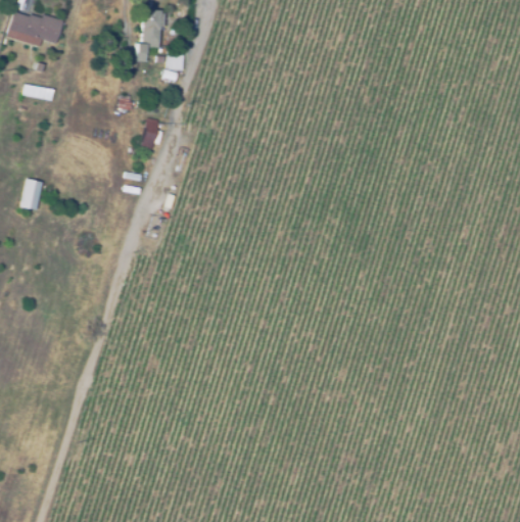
[(147,62),(136,62),(137,45),(141,45),(143,4),(151,4),(151,10),(160,11),(159,14),(163,14),(163,28),(159,28),(158,51),(147,50),(147,62)]
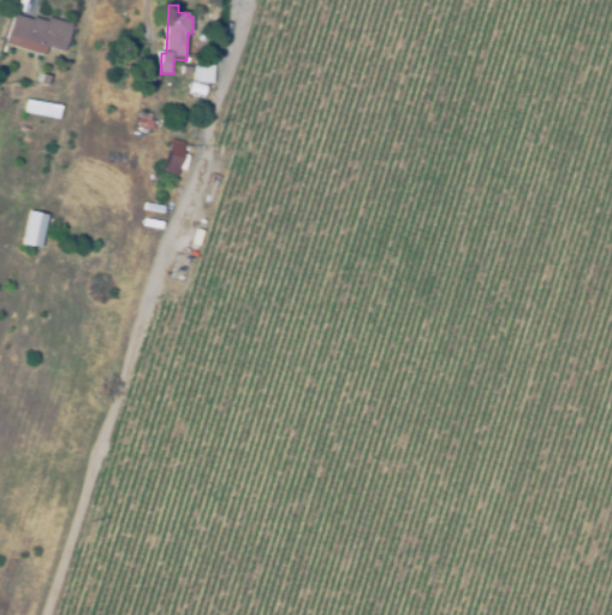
[(47,55),(9,43),(18,15),(35,21),(36,18),(49,22),(51,18),(75,25),(66,52),(49,47),(47,55)]
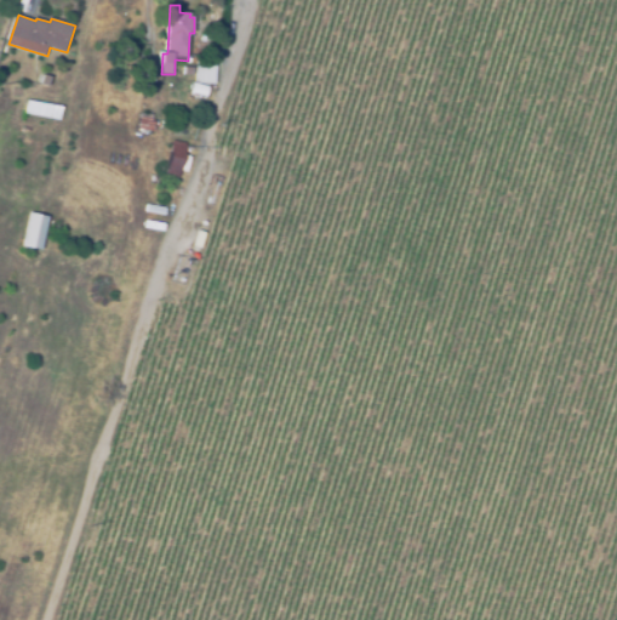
[(150,41),(149,24),(158,23),(159,40),(150,41)]
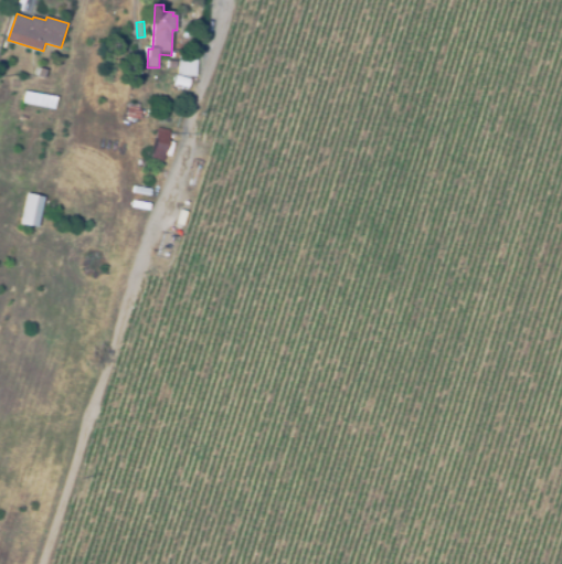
[(195,75),(179,74),(180,53),(197,55),(195,75)]
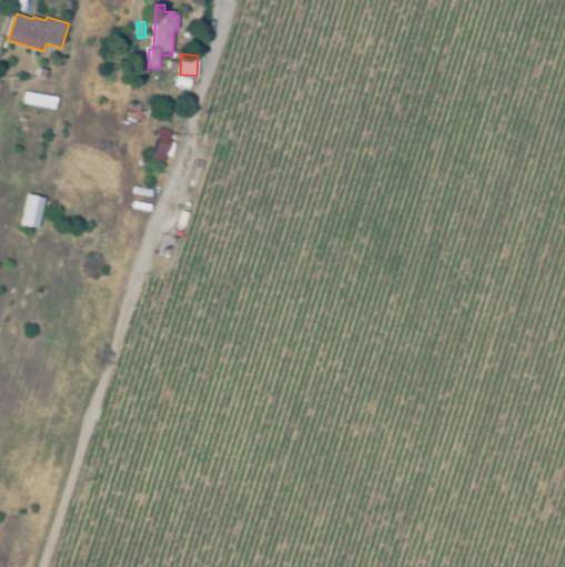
[(178,68),(169,68),(169,59),(179,60),(178,68)]
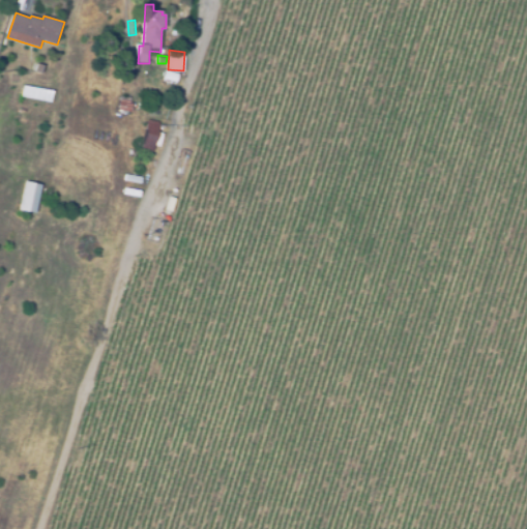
[(179,74),(176,82),(164,78),(166,70),(179,74)]
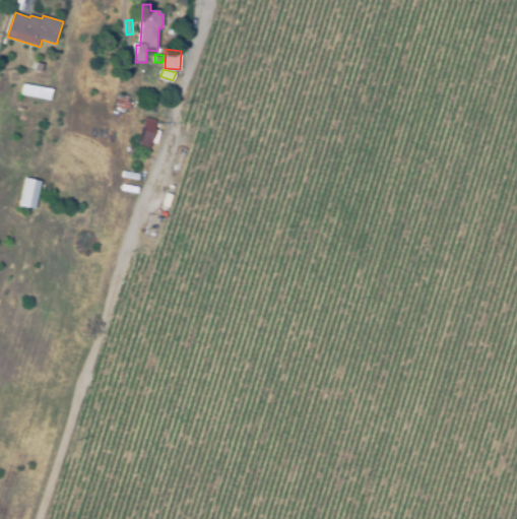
[(23,83),(52,88),(50,99),(21,93),(23,83)]
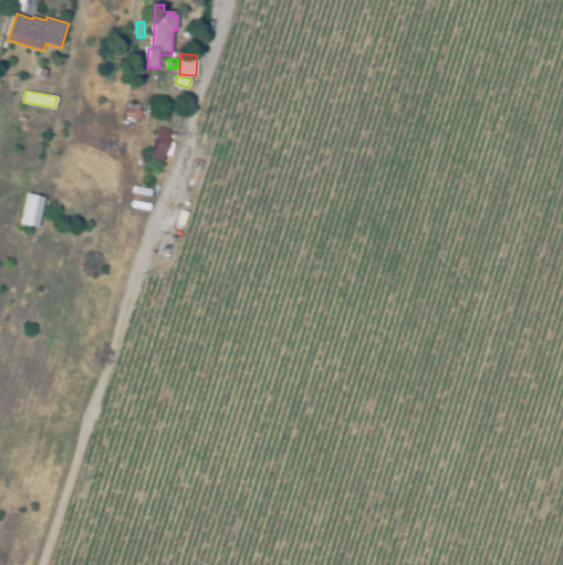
[(139,121),(127,117),(131,103),(139,105),(138,111),(141,111),(139,121)]
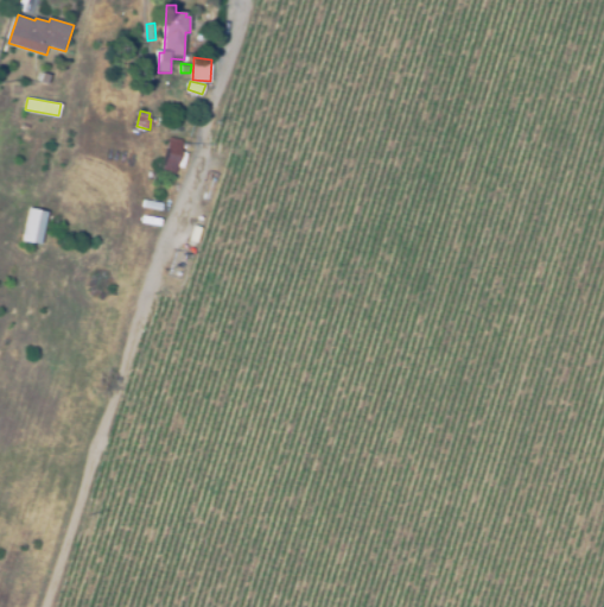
[(176,176),(163,172),(170,138),(184,141),(176,176)]
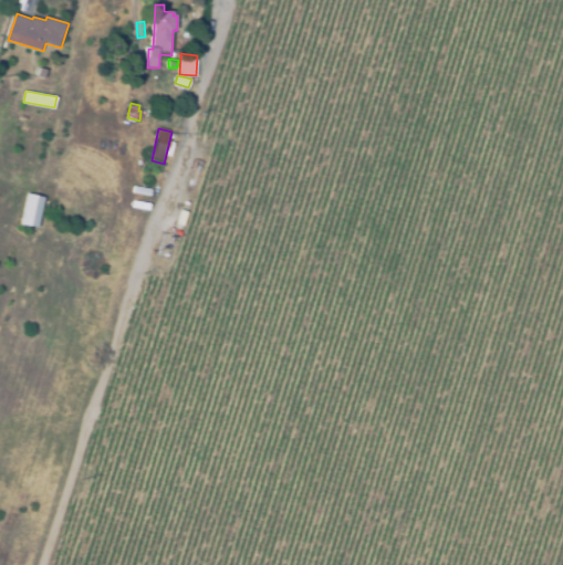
[(40,229),(21,225),(28,195),(47,198),(40,229)]
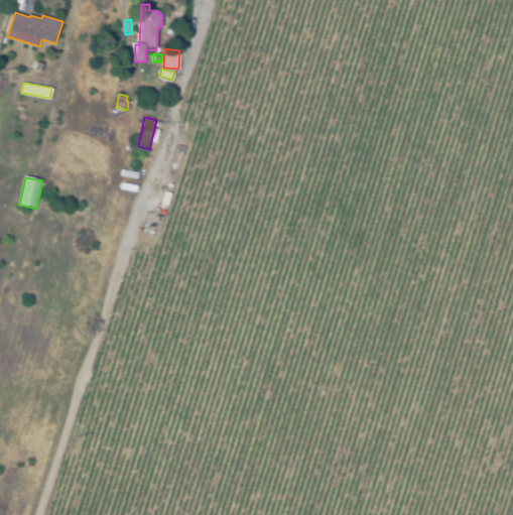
All buildings are outlined.
